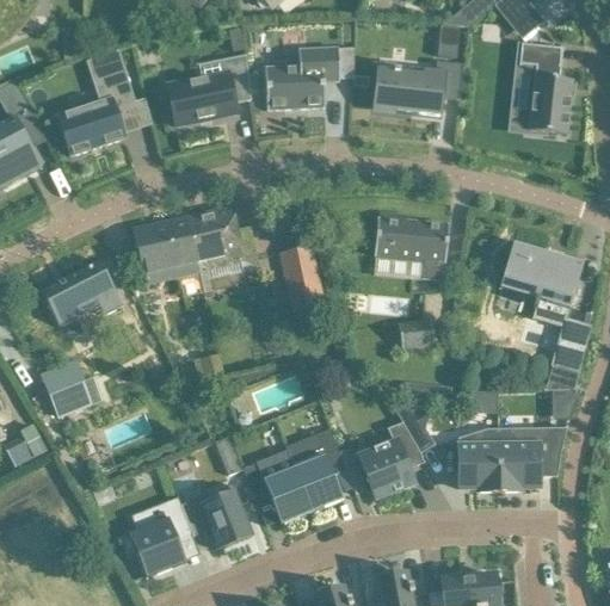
[(524,36),(546,17),(530,0),(499,0),(495,4),(524,36)]
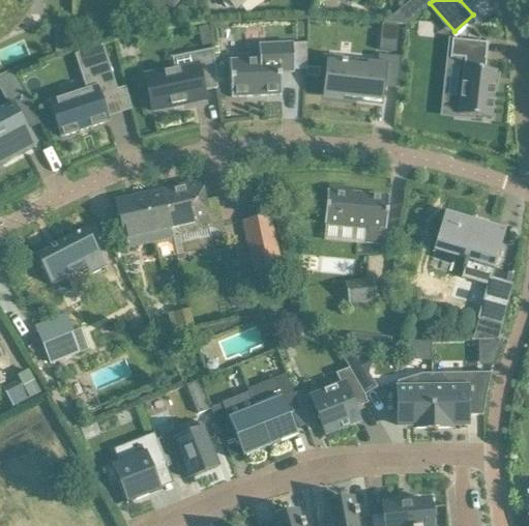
[(486,67),(489,40),(452,36),(450,54),(465,56),(459,112),(492,116),(497,68),(486,67)]
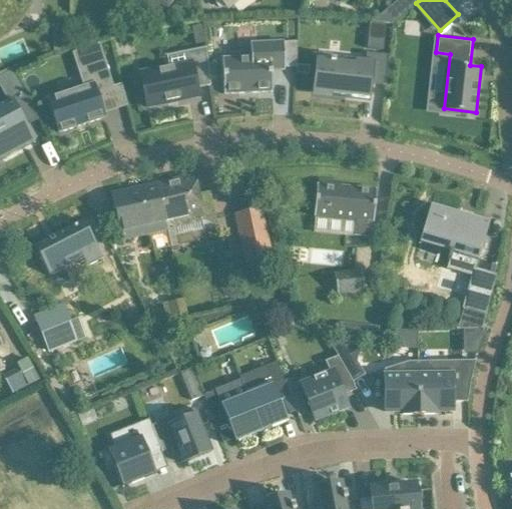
[(251,55),(222,56),(224,91),(273,88),(272,67),(286,66),(286,64),(298,64),(298,38),(251,41),(251,55)]
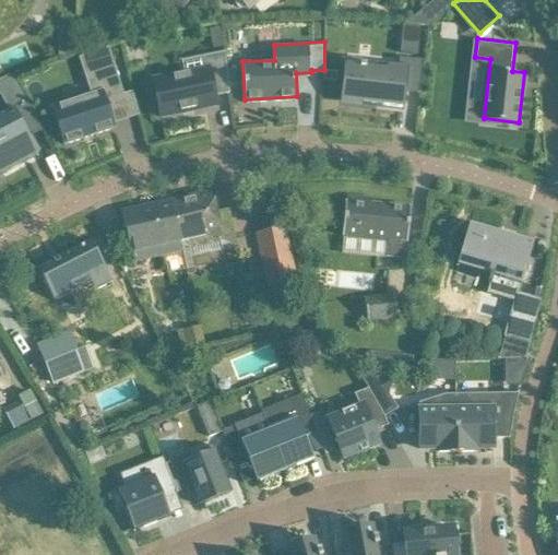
[(230,90),(225,49),(202,54),(205,67),(154,77),(162,114),(217,102),(215,93),(230,90)]
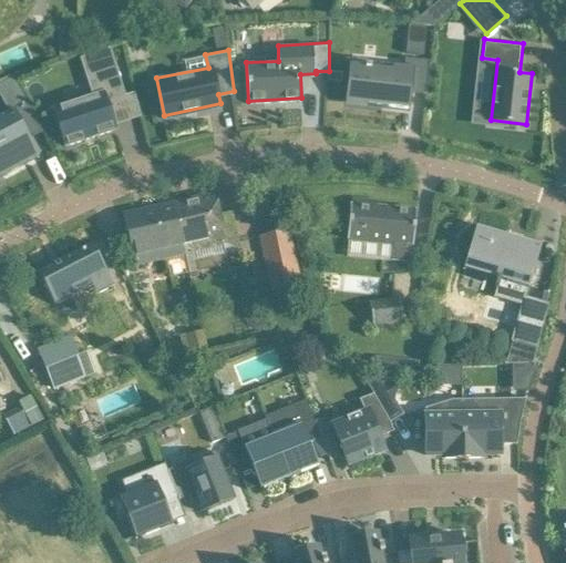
[(426,91),(430,58),(408,55),(407,68),(351,62),(348,99),(409,105),(410,89),(426,91)]
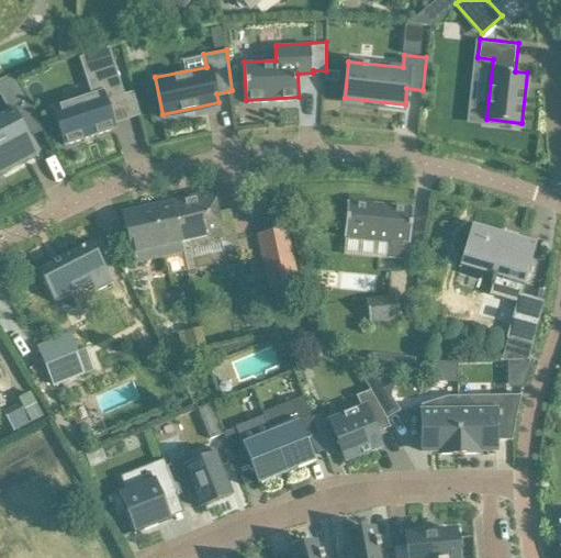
[(124,92),(114,62),(86,71),(92,92),(53,105),(66,142),(115,125),(107,98),(124,92)]
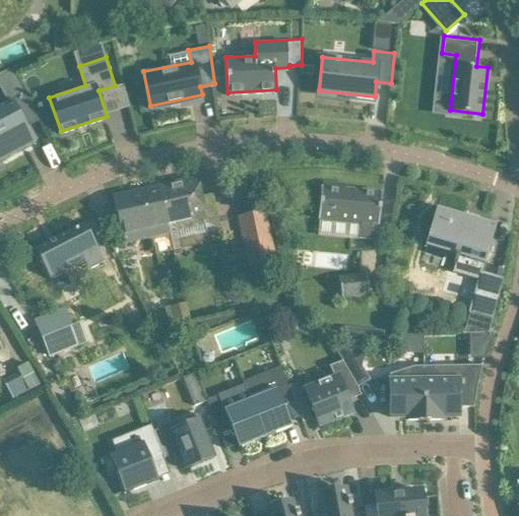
[(0,80),(8,97),(24,88),(13,67),(0,72),(0,80)]
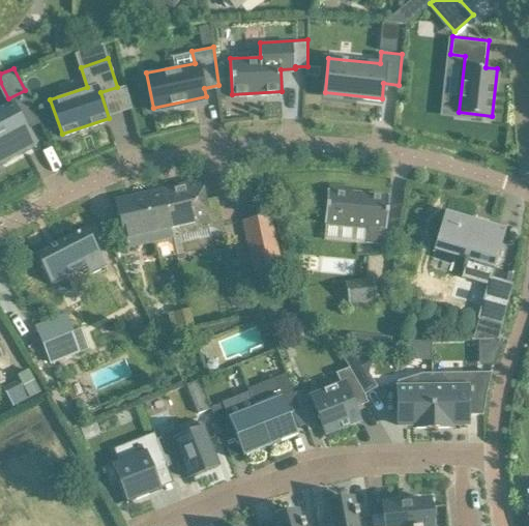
[(26,92),(0,106),(0,154),(3,161),(37,143),(26,121),(37,115),(26,92)]
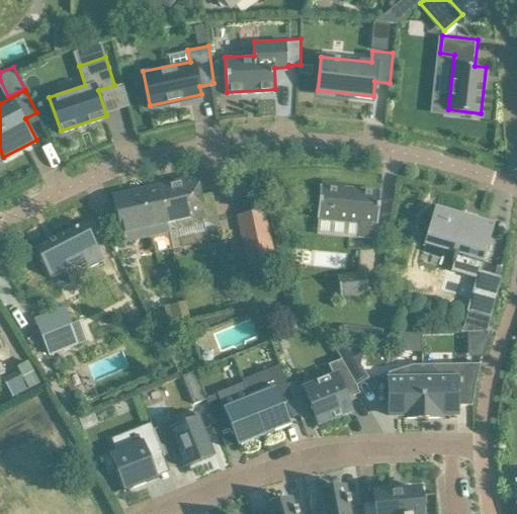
[(206,221),(201,196),(196,176),(158,184),(169,230),(206,221)]
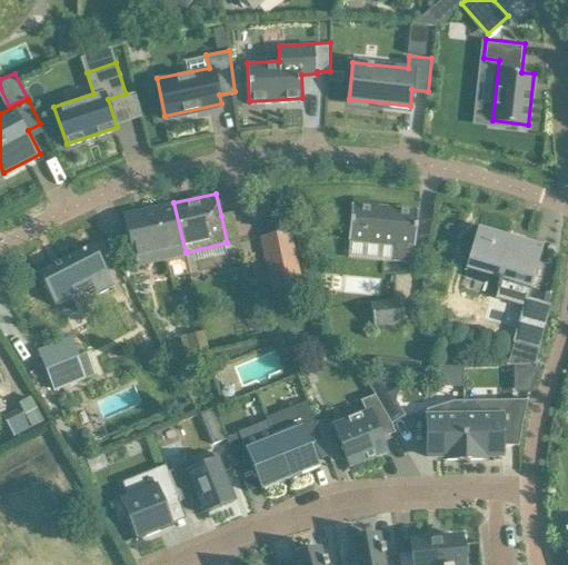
[(419,208),(378,205),(379,199),(355,196),(354,202),(352,201),(349,237),(396,241),(395,257),(412,259),(414,244),(416,244),(419,208)]
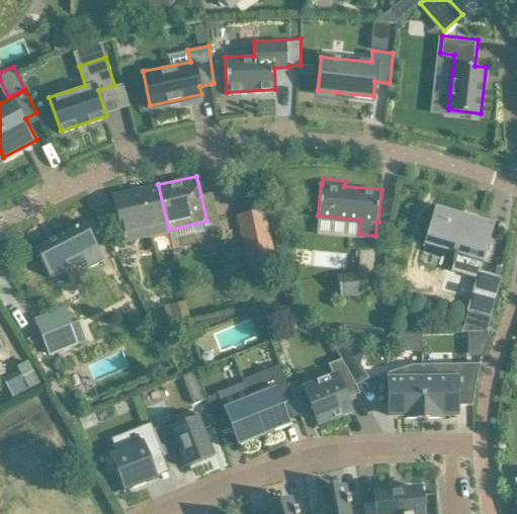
[(152,233),(169,230),(158,184),(113,194),(121,230),(123,238),(152,232),(152,233)]
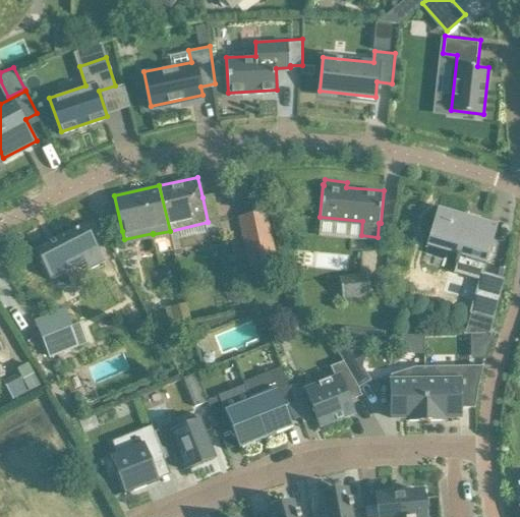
[(474,213),(473,216),(439,206),(429,236),(462,245),(459,254),(459,253),(456,262),(460,263),(462,254),(470,257),(465,276),(467,277),(468,274),(481,277),(471,310),(496,318),(505,276),(483,270),(485,261),(487,262),(492,249),(489,248),(497,223),(480,218),(481,215),(474,213)]
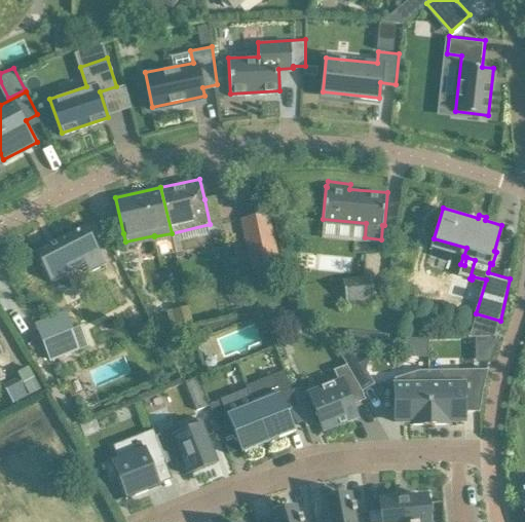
[(268,214),(240,220),(252,270),(279,264),(268,214)]
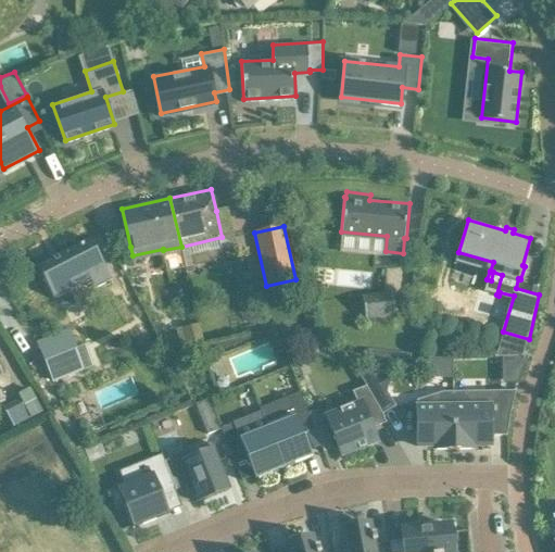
[(91,236),(38,264),(54,296),(91,276),(96,285),(112,276),(91,236)]
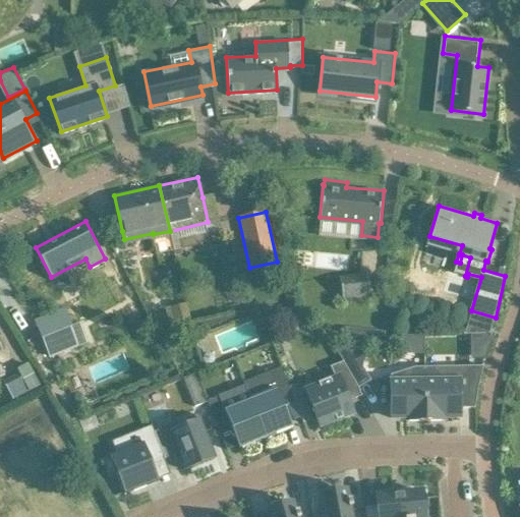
[(340,276),(343,295),(370,291),(368,272),(340,276)]
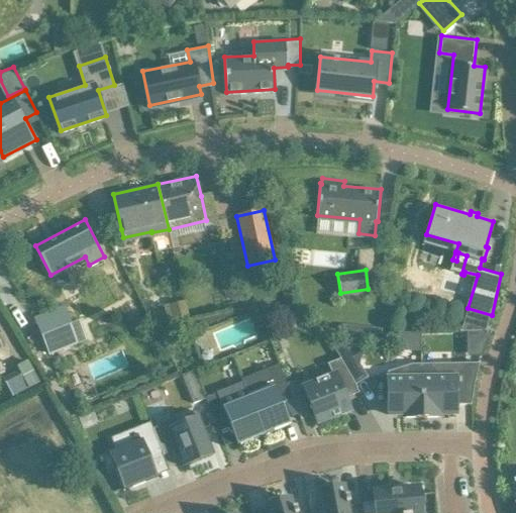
[(104,328),(98,313),(91,294),(35,316),(49,350),(104,328)]
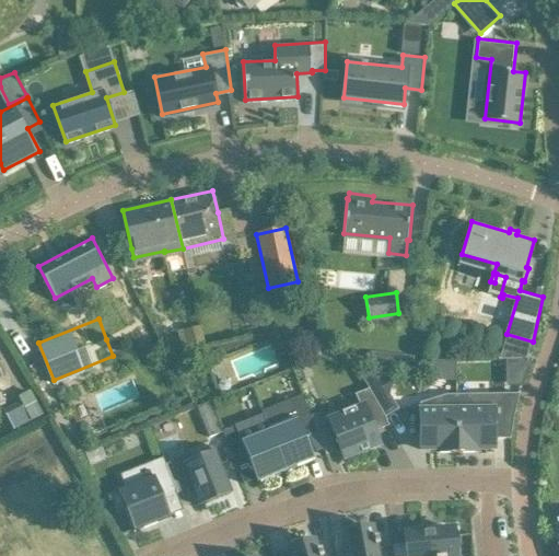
[(427,356),(428,392),(458,391),(457,356),(427,356)]
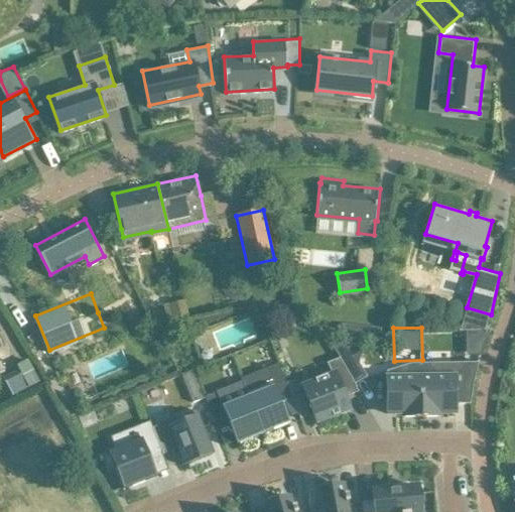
[(362,344),(330,339),(340,355),(356,381),(368,374),(360,361),(362,344)]
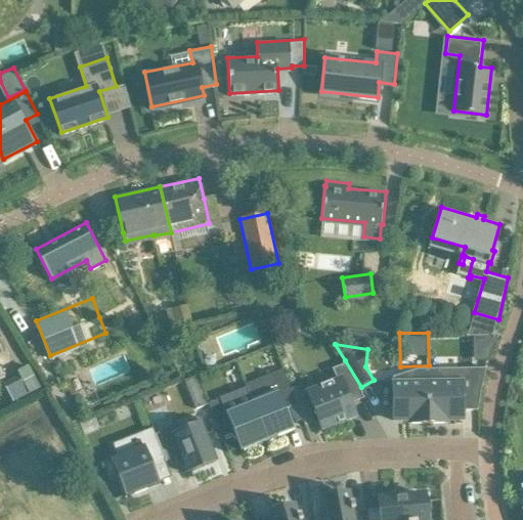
[(361,387),(345,360),(334,365),(338,377),(307,389),(321,428),(356,414),(349,396),(362,390),(361,387)]
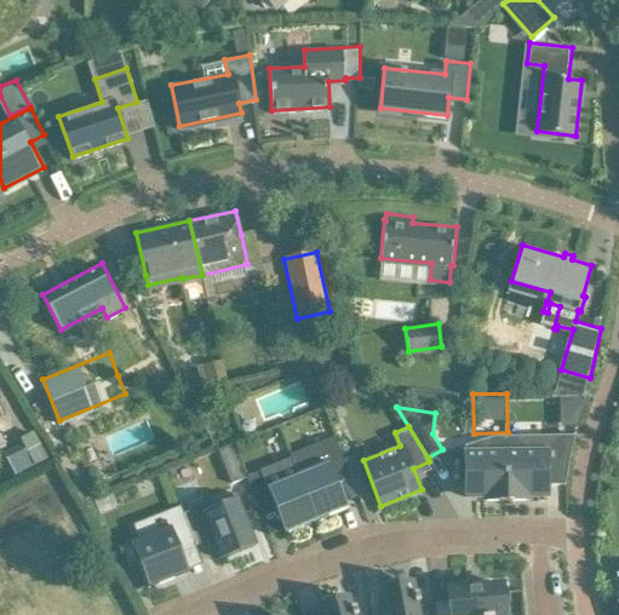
[(21,434),(35,460),(47,453),(33,427),(21,434)]
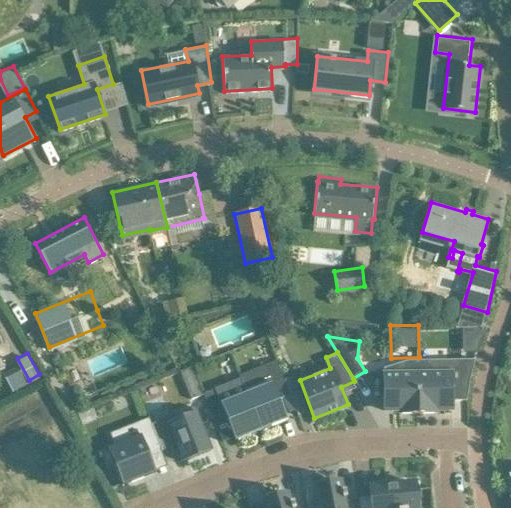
[(475,356),(474,356),(474,357),(418,358),(419,411),(436,410),(436,407),(453,407),(452,399),(467,399),(468,391),(470,381),(472,371),(474,361),(475,356)]
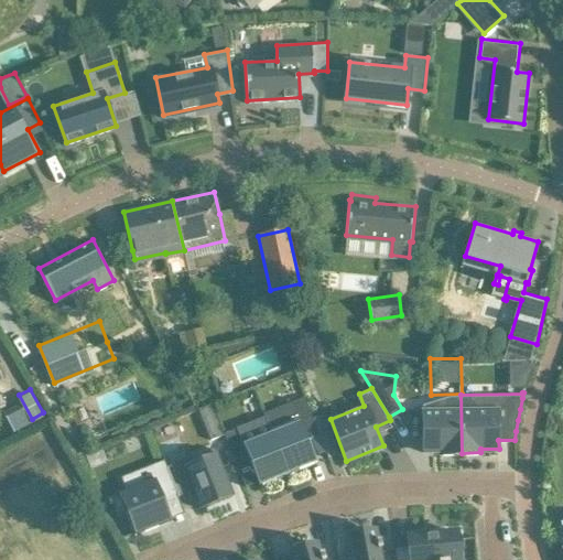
[(301,419),(272,431),(288,472),(316,460),(307,438),(321,433),(305,395),(293,400),(301,419)]
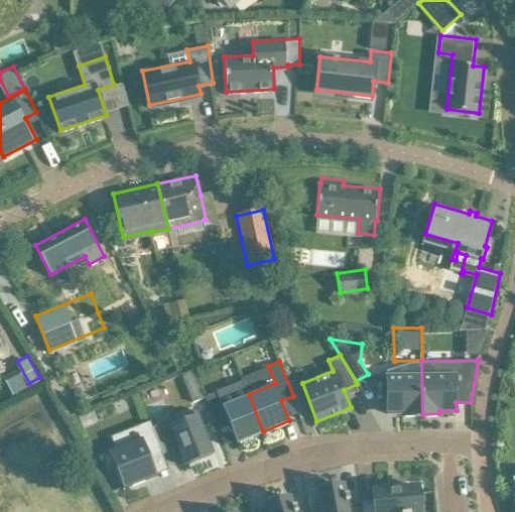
[(411,361),(387,369),(388,411),(404,410),(404,414),(422,414),(421,361),(411,361)]
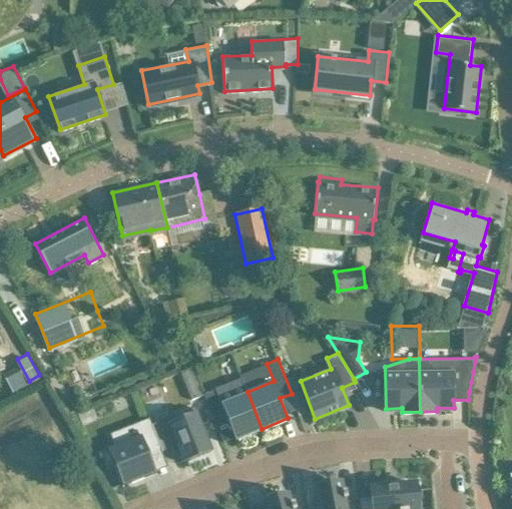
[(192,396),(204,391),(193,366),(181,371),(192,396)]
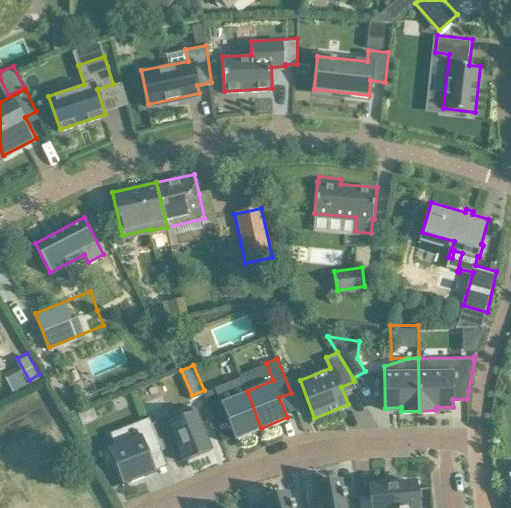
[(241,376),(204,391),(217,425),(223,440),(234,436),(235,438),(261,428),(247,391),(241,376)]
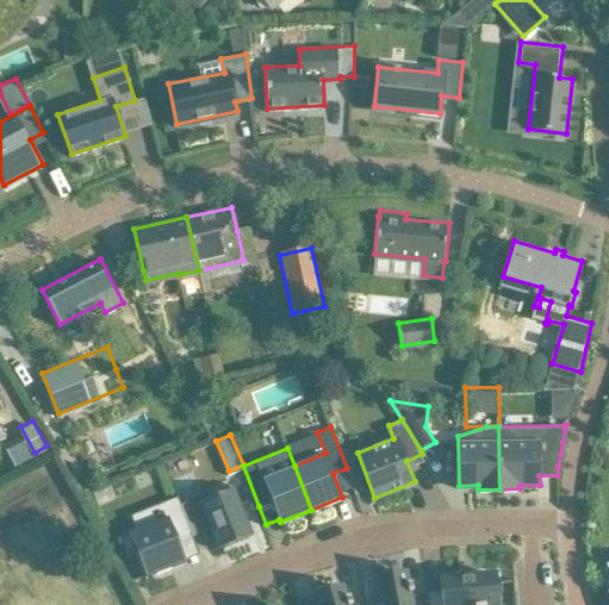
[(253,532),(232,482),(181,503),(192,530),(193,534),(210,528),(218,547),(253,532)]
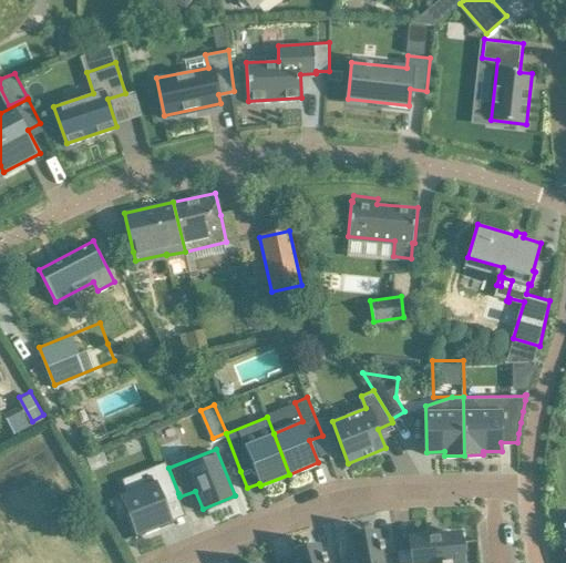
[(166,460),(122,478),(134,509),(126,512),(136,535),(173,521),(164,499),(178,493),(168,468),(166,460)]
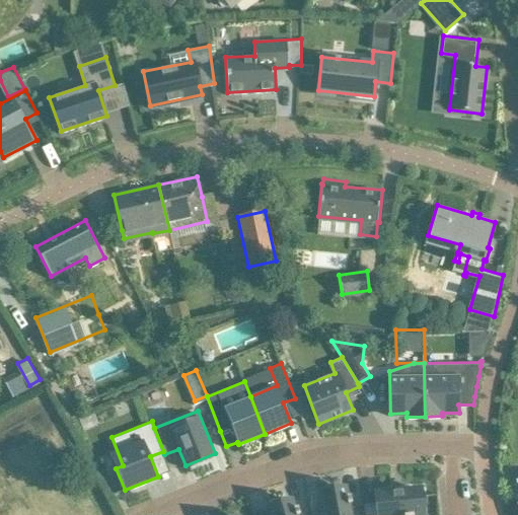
[(346,487),(320,492),(324,514),(351,514),(349,504),(351,504),(350,497),(348,497),(346,487)]
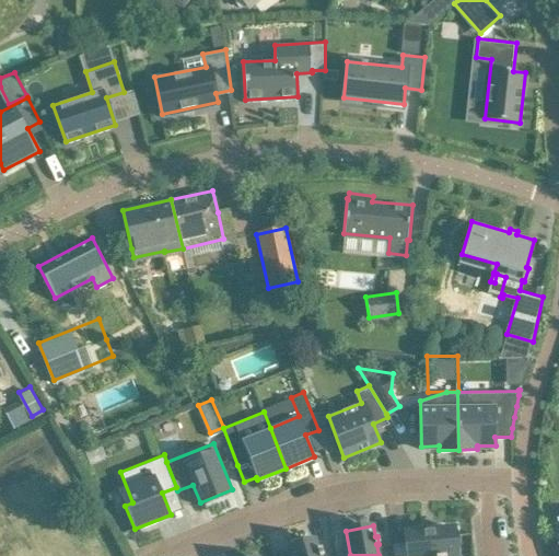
[(407,542),(393,543),(394,555),(456,555),(453,525),(406,530),(407,542)]
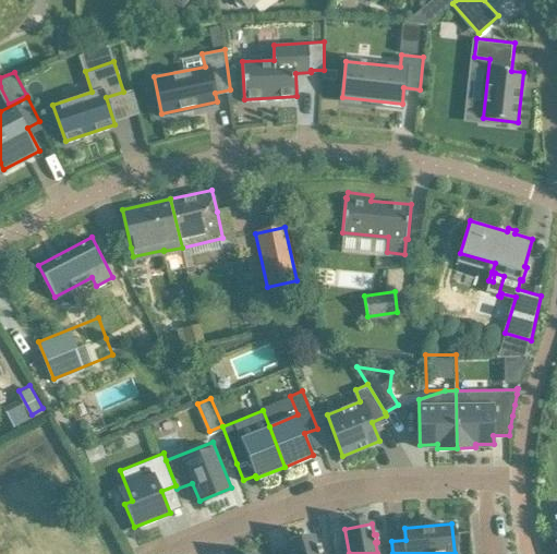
[(314,537),(288,544),(290,553),(322,553),(319,546),(317,548),(314,537)]
